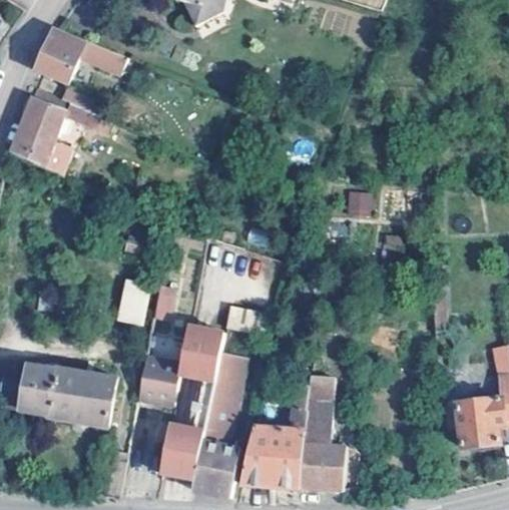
[(179,0),(194,25),(219,11),(213,0),(179,0)]
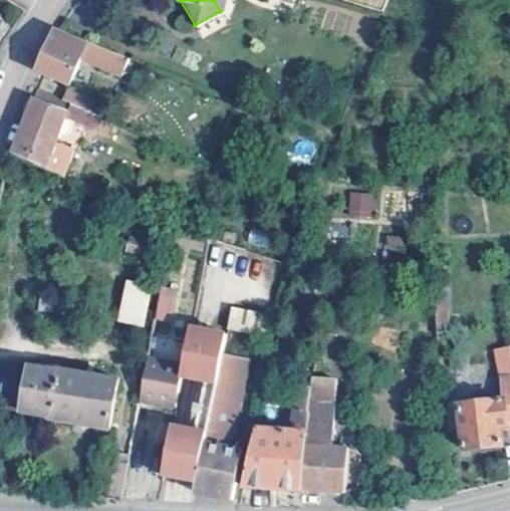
[(214,0),(220,11),(223,0),(214,0)]
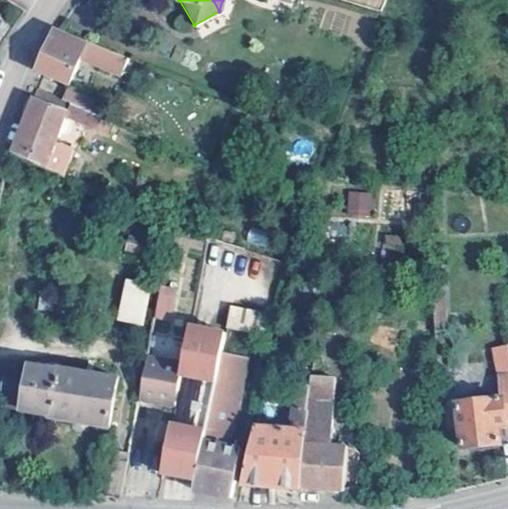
[(35,70),(66,84),(76,59),(118,76),(125,61),(126,59),(84,40),(82,43),(53,30),(50,37),(35,70)]
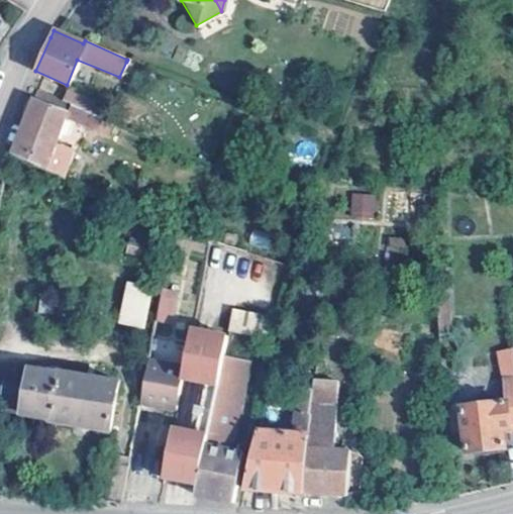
[(61,100),(100,117),(106,103),(67,85),(61,100)]
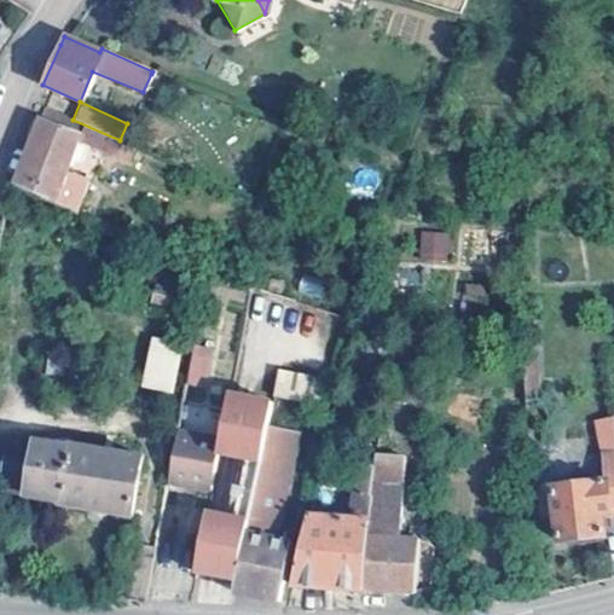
[(134,146),(120,140),(73,120),(41,108),(30,134),(11,185),(74,212),(86,178),(64,169),(76,138),(128,160),(134,146)]
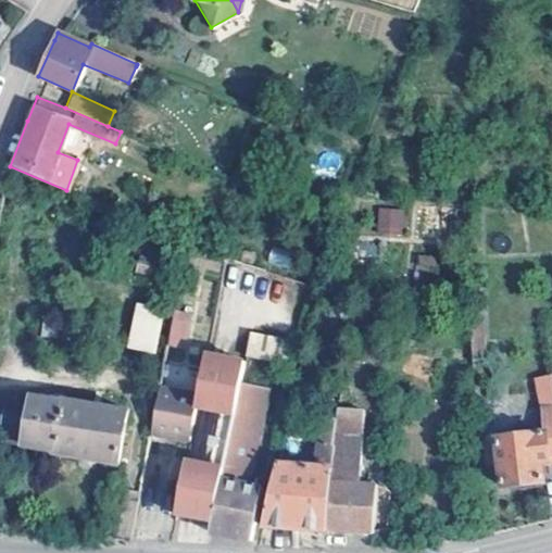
[(400,231),(400,204),(373,204),(373,231),(400,231)]
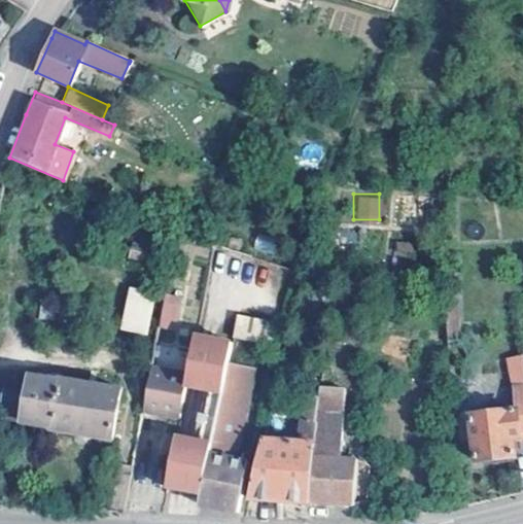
[(143,332),(152,289),(125,283),(115,326),(143,332)]
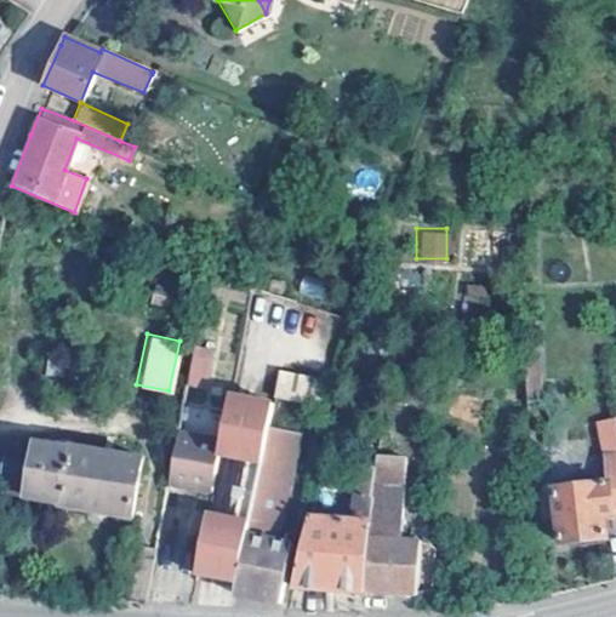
[(209,354),(190,350),(184,380),(203,383),(209,354)]
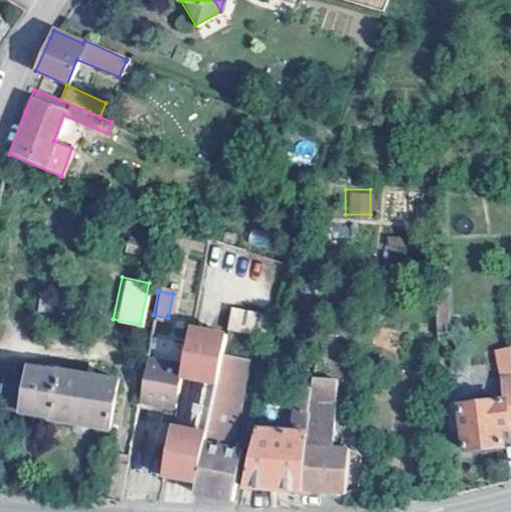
[(230,307),(225,330),(267,338),(272,316),(230,307)]
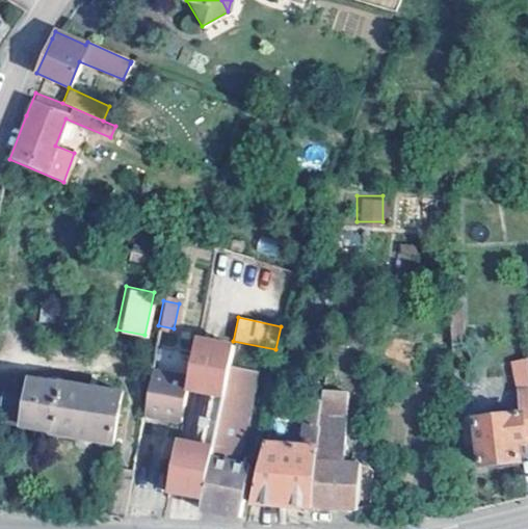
[(194,334),(187,374),(185,387),(204,391),(192,446),(210,449),(227,368),(232,341),(194,334)]
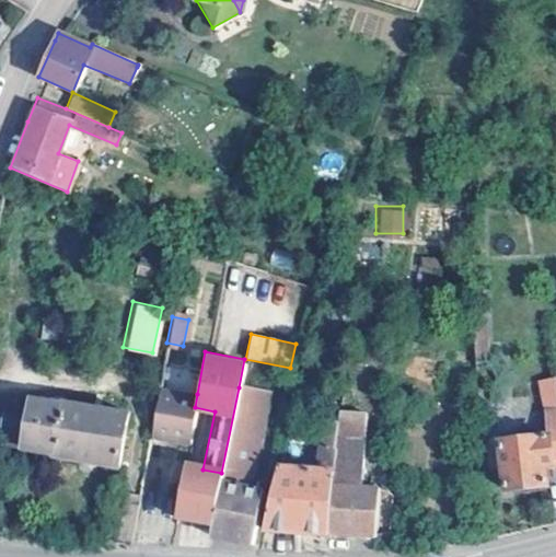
[(159,434),(188,441),(195,407),(197,394),(159,385),(149,432),(159,434)]
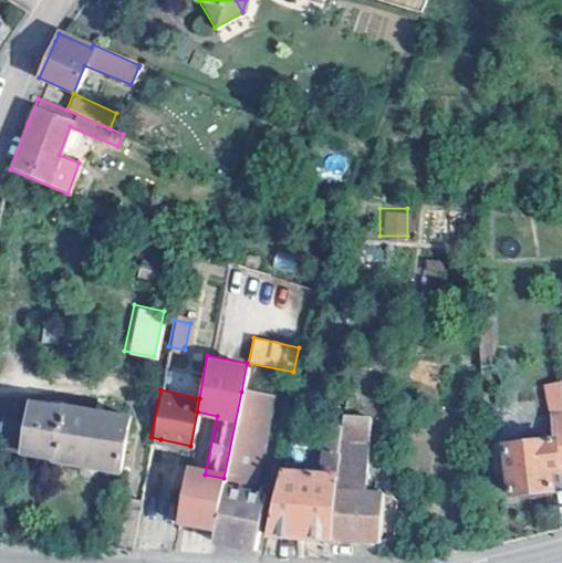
[(224,478),(212,532),(210,542),(243,549),(251,551),(264,497),(248,494),(269,398),(241,392),(224,478)]
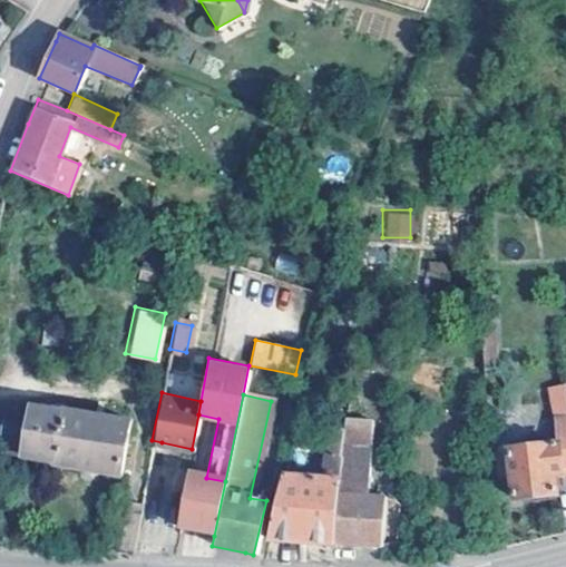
[(61,413),(28,408),(26,429),(2,424),(0,436),(0,453),(52,462),(52,467),(117,478),(127,421),(62,409),(61,413)]
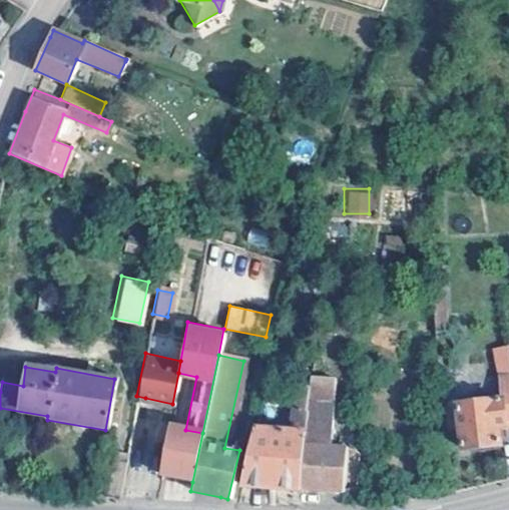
[(335,372),(310,370),(308,382),(304,419),(305,419),(332,420),(335,372)]
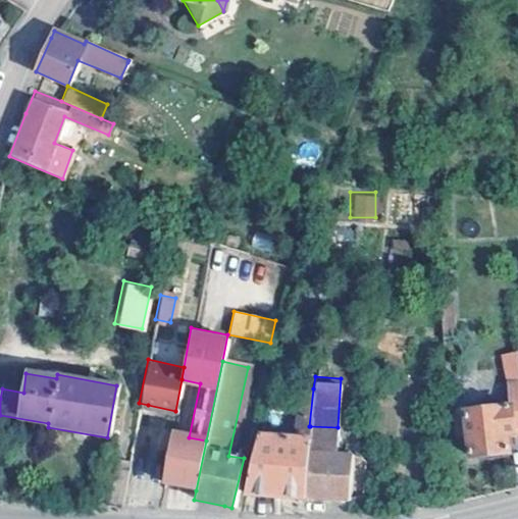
[(517,425),(517,376),(507,377),(509,401),(486,404),(486,398),(479,398),(479,405),(464,407),(465,413),(460,414),(461,427),(467,427),(470,451),(507,448),(505,427),(517,425)]
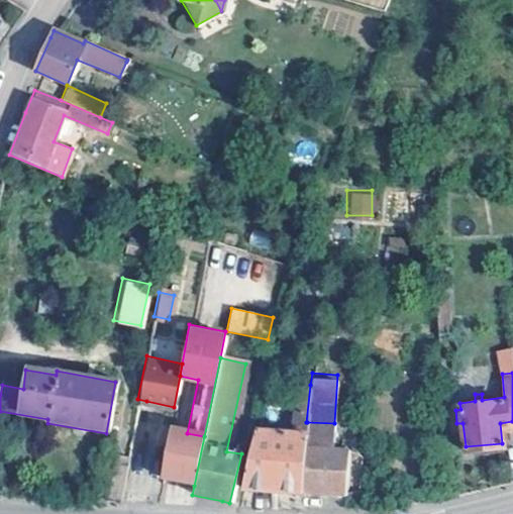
[(301,487),(307,422),(306,422),(310,385),(297,383),(291,429),(255,426),(242,483),(273,485),(301,487)]
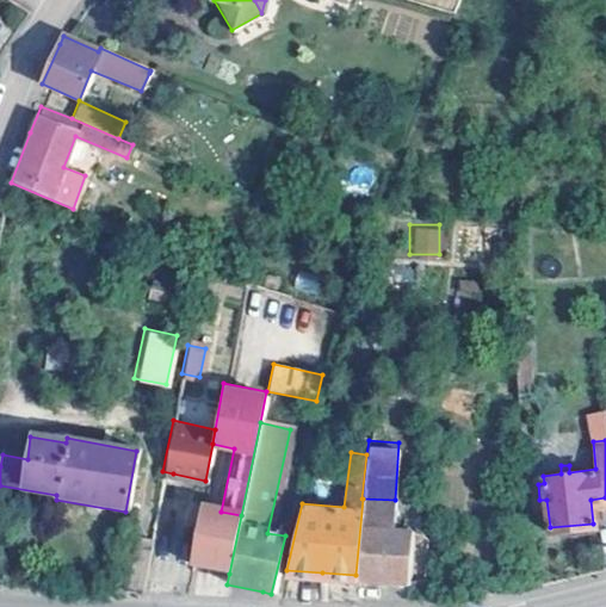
[(383,576),(407,578),(408,574),(409,559),(412,525),(394,524),(395,500),(363,499),(356,575),(383,576)]
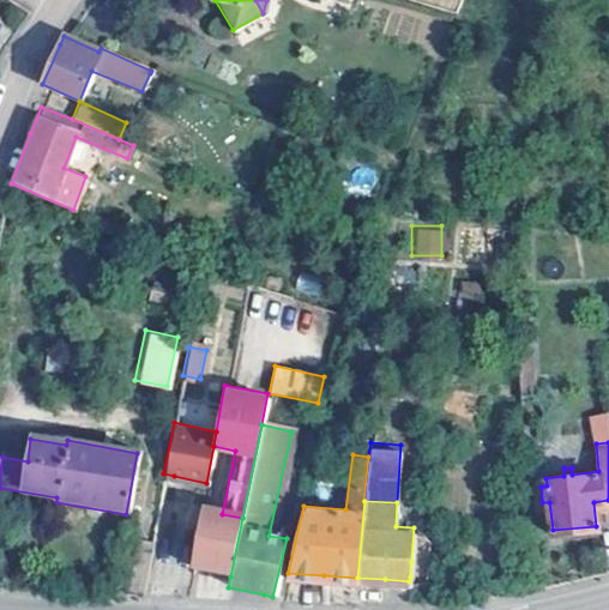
[(222,514),(202,509),(190,568),(198,571),(230,577),(242,518),(222,514)]
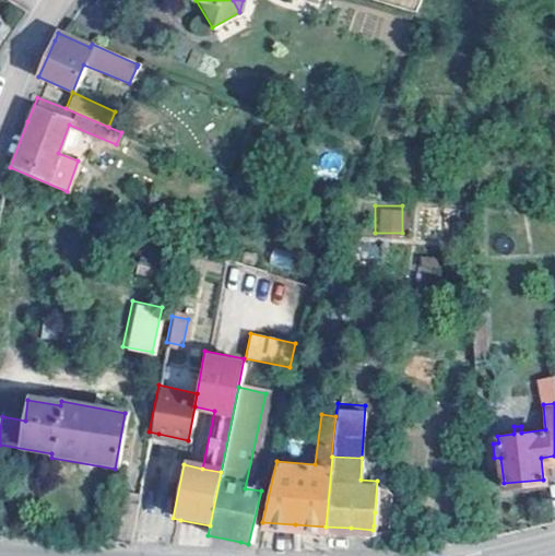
[(387,527),(374,525),(373,530),(372,544),(394,542),(394,531),(387,527)]
